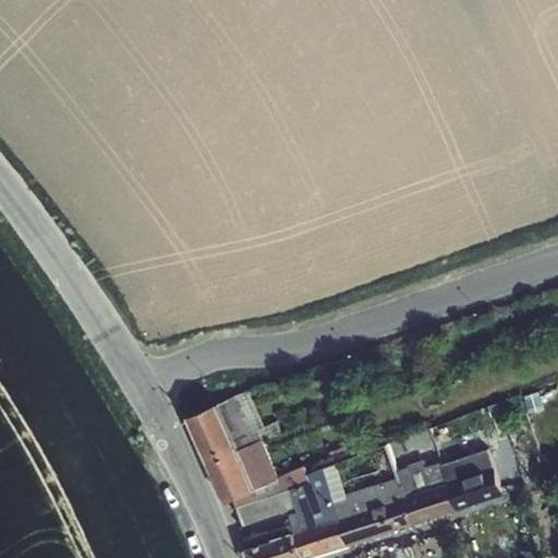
[(191,415),(211,461),(263,439),(282,428),(278,420),(265,426),(247,390),(191,415)]
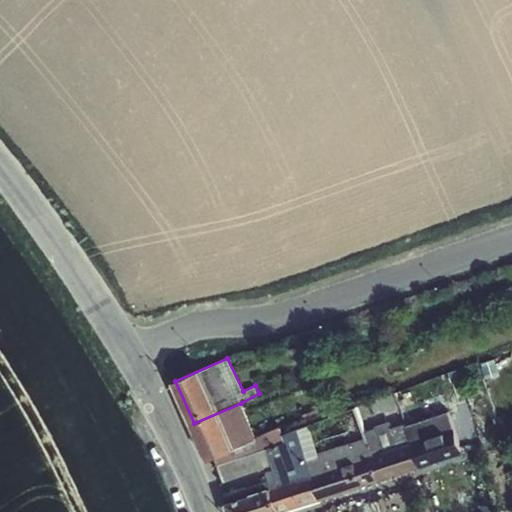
[(265,469),(260,458),(256,436),(241,403),(194,423),(210,461),(214,459),(224,482),(265,469)]
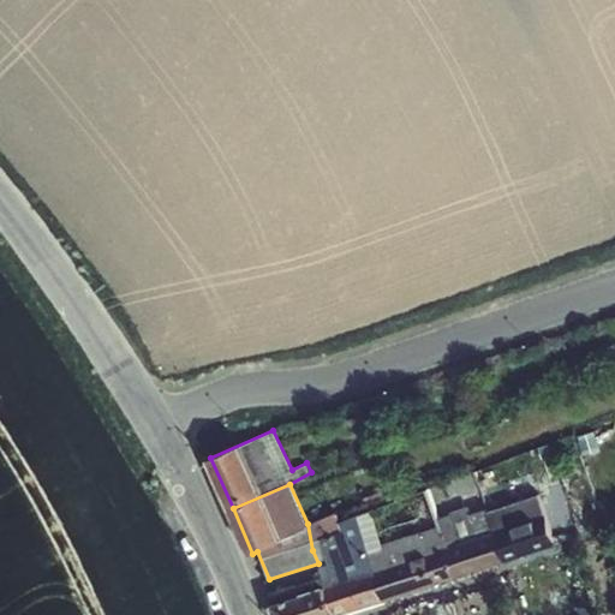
[(561,545),(569,543),(561,519),(548,520),(542,502),(489,517),(503,560),(542,548),(539,543),(557,538),(561,545)]
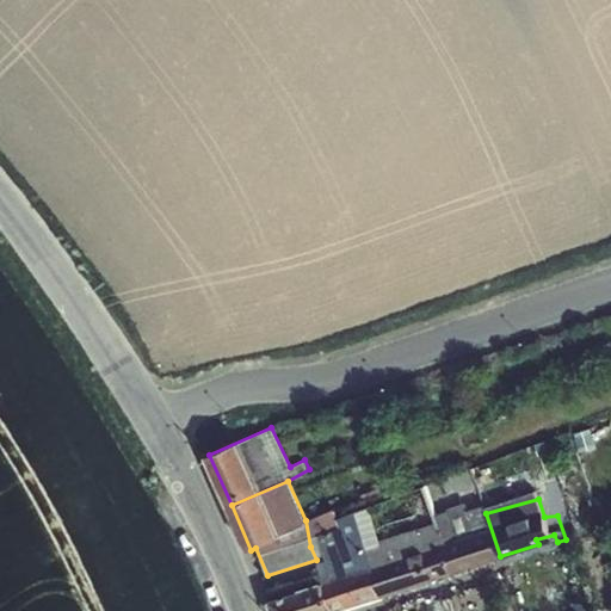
[(333,508),(306,520),(310,547),(323,542),(331,559),(316,563),(322,582),(332,610),(333,610),(380,596),(366,543),(355,510),(338,517),(333,508)]
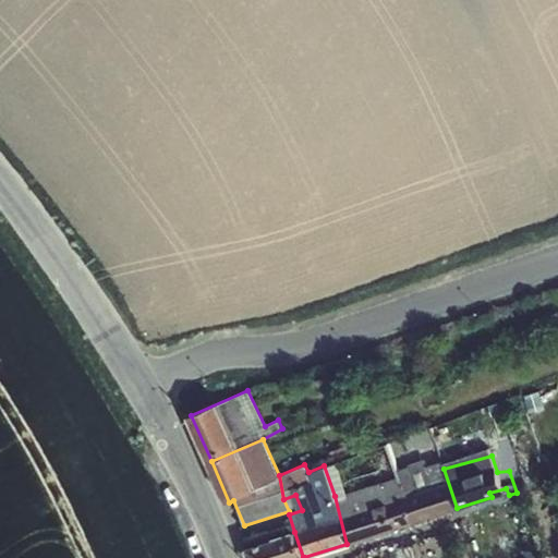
[(411,523),(457,508),(444,469),(398,477),(411,523)]
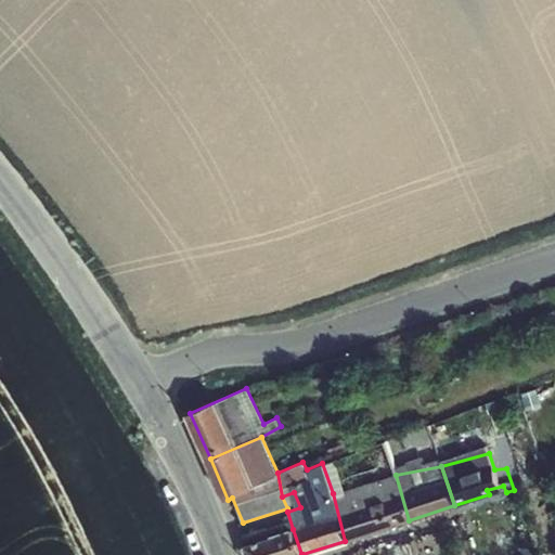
[(409,520),(396,475),(333,493),(345,541),(409,520)]
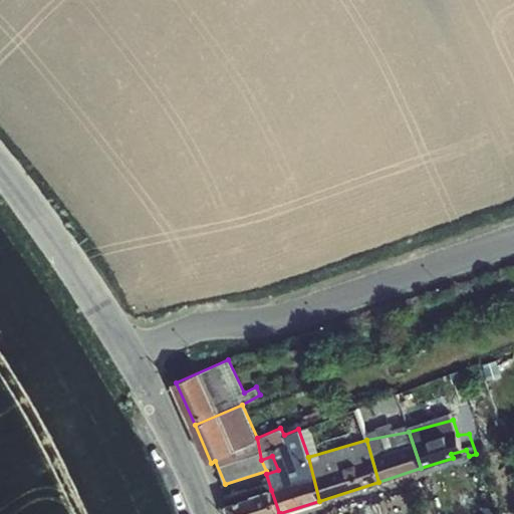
[(231,513),(279,513),(271,490),(228,504),(231,513)]
